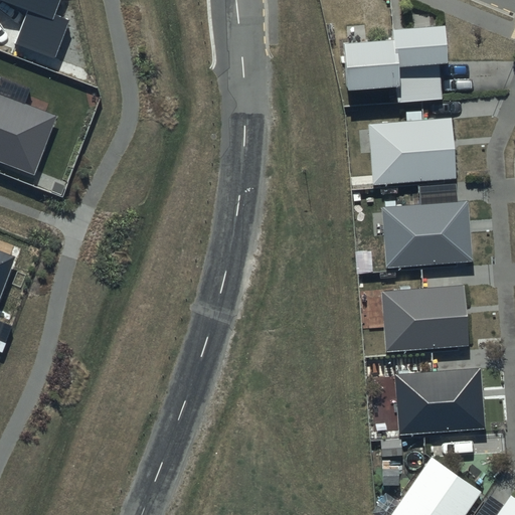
[(2,0),(29,10),(16,44),(54,58),(68,20),(55,16),(60,0),(2,0)]
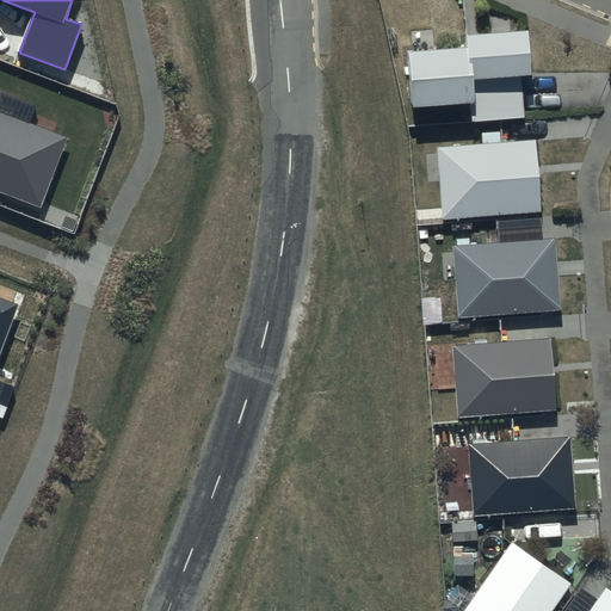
[(466,34),(462,35),(463,48),(409,51),(414,112),(473,107),(474,122),(499,121),(522,118),(519,96),(519,80),(531,79),(528,30),(471,34),(466,34)]
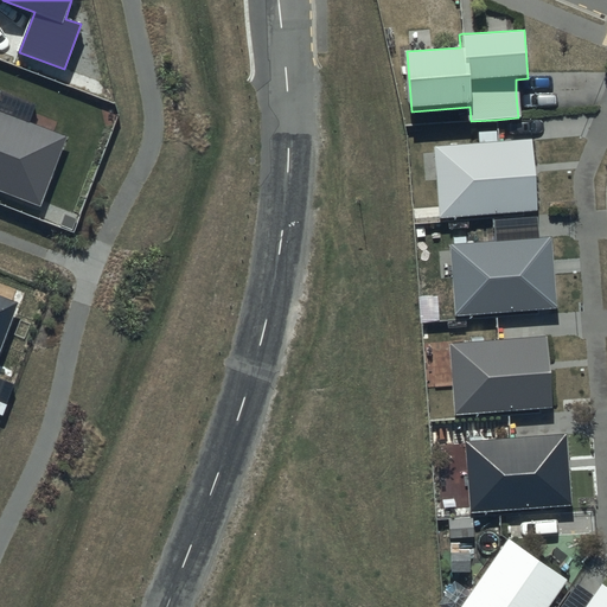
[(0,191),(40,206),(66,140),(0,114),(0,191)]
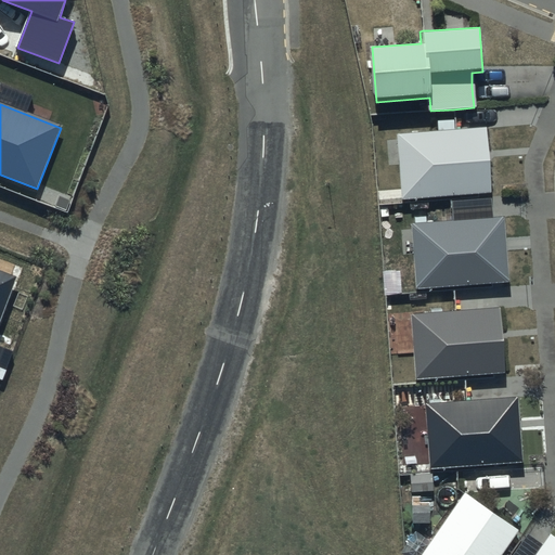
[(455,131),(397,137),(402,203),(491,195),(487,154),(485,129),(455,131)]
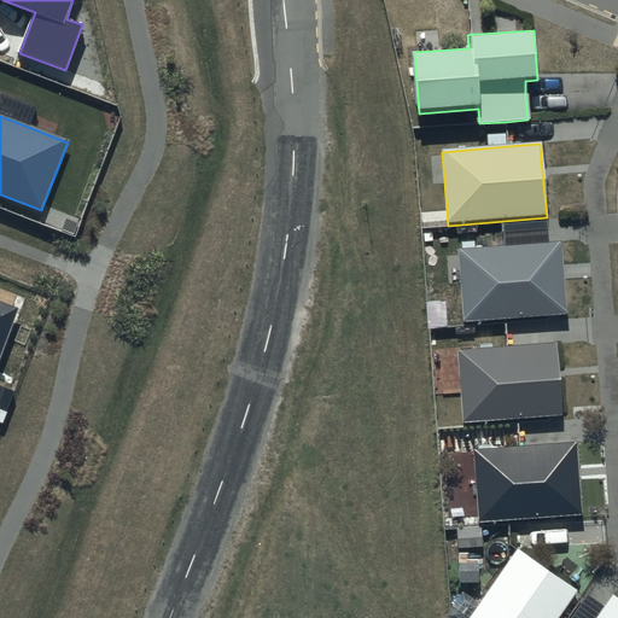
[(502,246),(459,249),(464,324),(567,316),(564,270),(563,243),(502,246)]
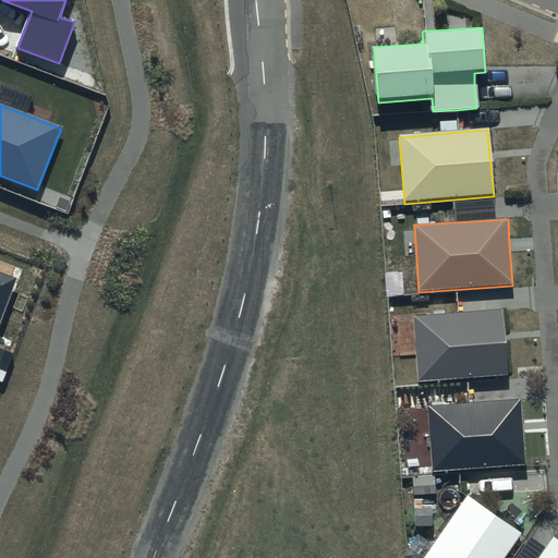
[(0,325),(16,281),(0,275),(0,325)]
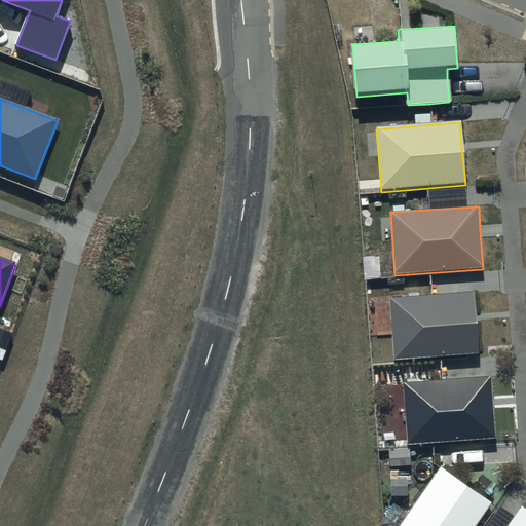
[(433,296),(388,300),(395,362),(479,354),(476,317),(474,293),(433,296)]
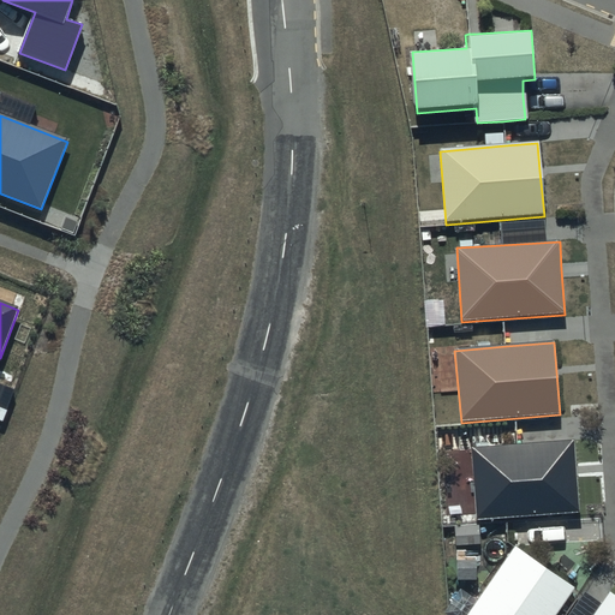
[(574,470),(573,440),(515,443),(471,447),(476,520),(578,513),(574,470)]
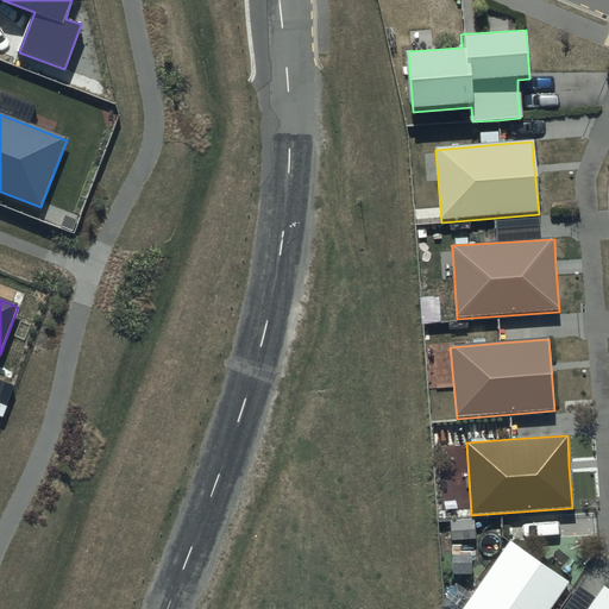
[(509,544),(508,542),(462,608),(548,608),(567,583),(509,544)]
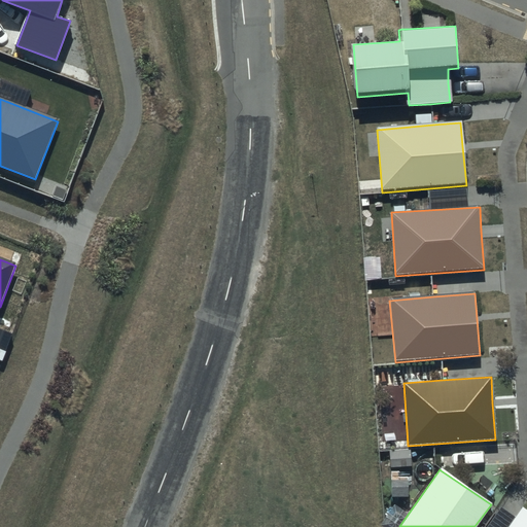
[(508,526),(516,517),(500,506),(486,526),(508,526)]
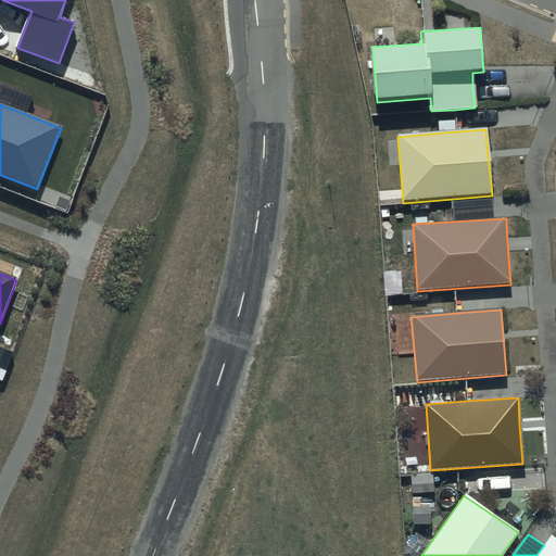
[(555,555),(555,541),(551,538),(544,545),(536,555),(555,555)]
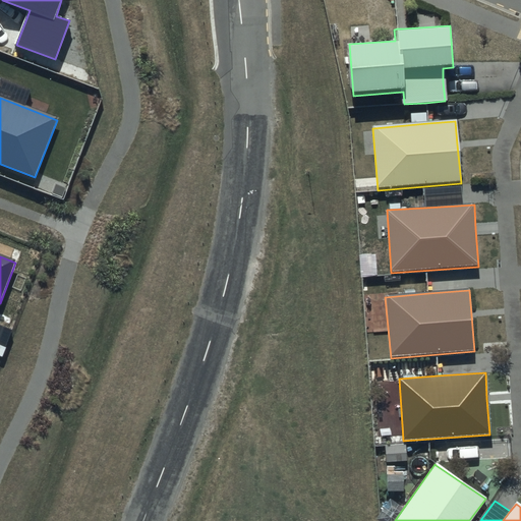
All buildings are outlined.
